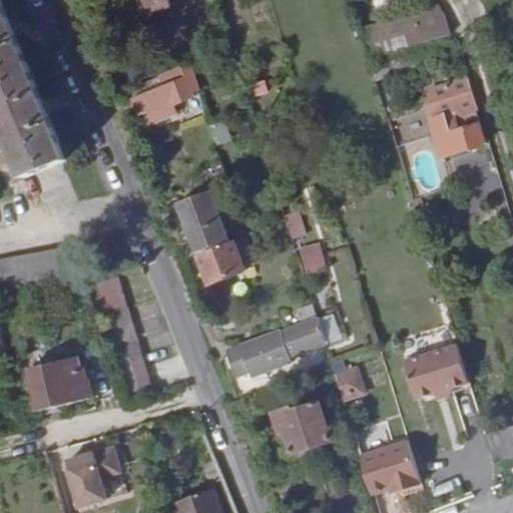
[(147,8),(172,0),(149,0),(144,1),(147,8)]
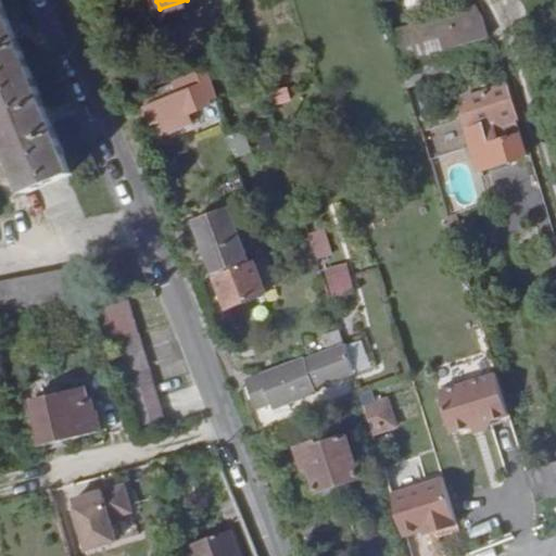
[(0,122),(27,187),(72,169),(0,2),(0,122)]
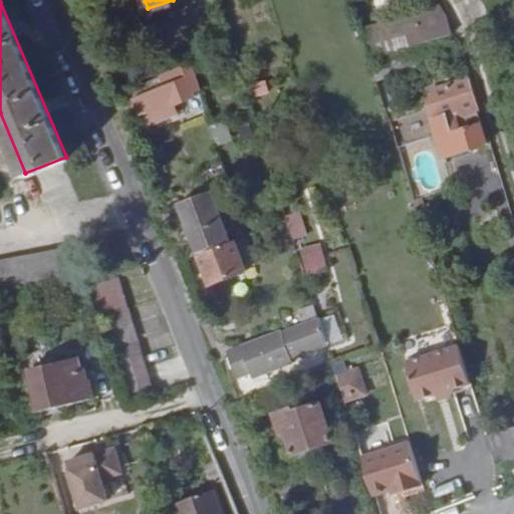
[(443,6),(412,15),(418,35),(448,26),(443,6)]
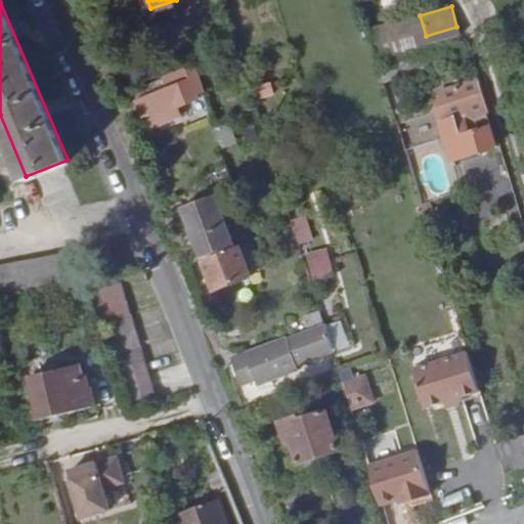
[(195,88),(187,69),(140,90),(146,102),(173,91),(175,97),(195,88)]
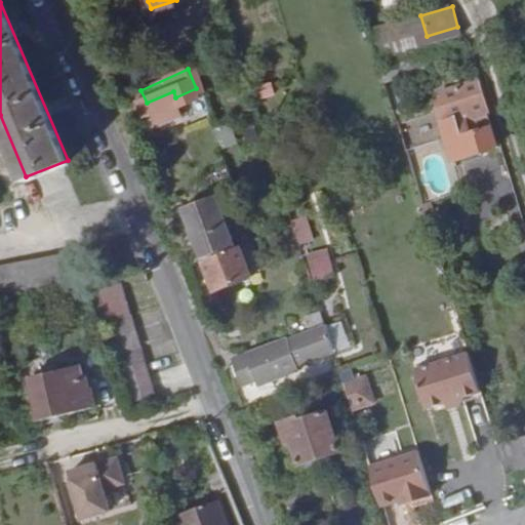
[(470,106),(454,111),(466,147),(492,139),(483,109),(471,112),(470,106)]
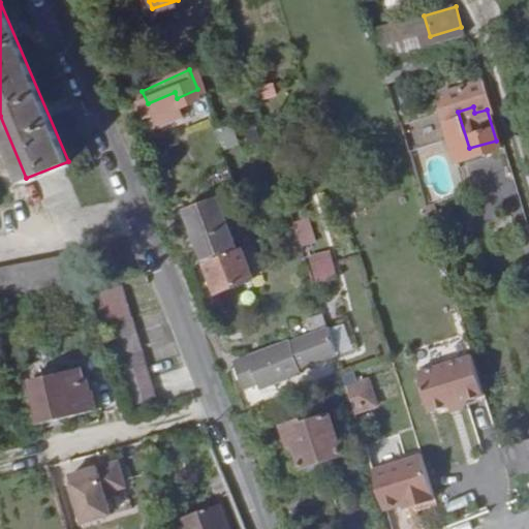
[(221,149),(238,144),(230,124),(214,129),(221,149)]
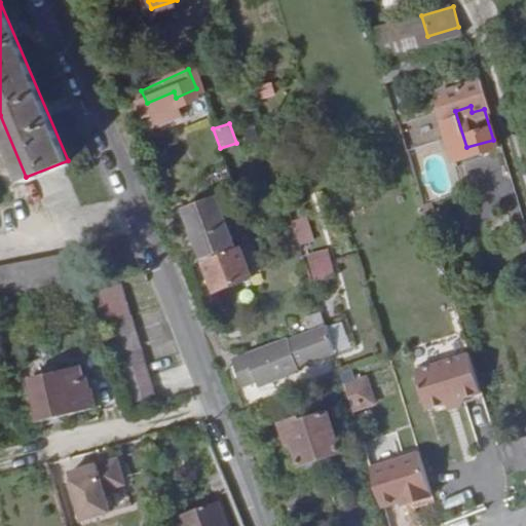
[(245,252),(225,196),(189,212),(209,266),(242,253),(245,252)]
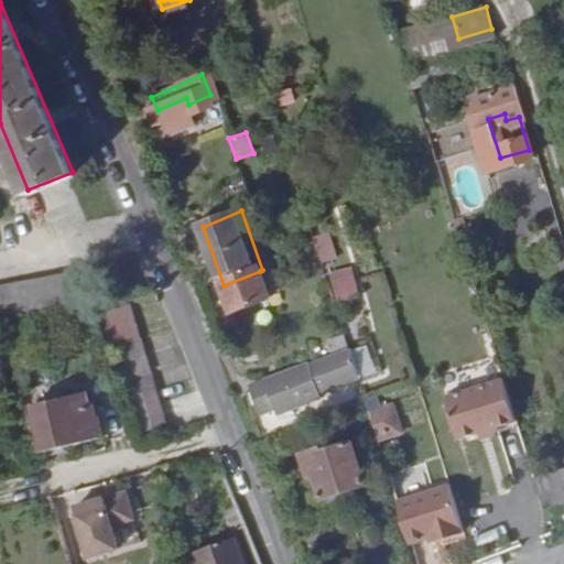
[(311,236),(317,263),(336,259),(328,231),(311,236)]
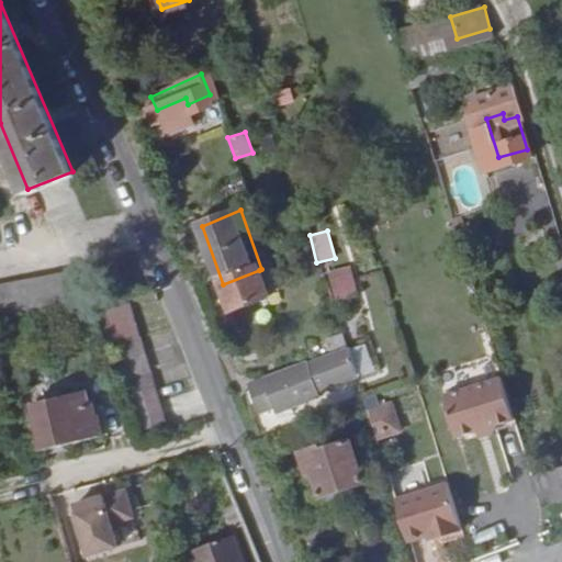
[(334,301),(357,295),(349,265),(326,270),(334,301)]
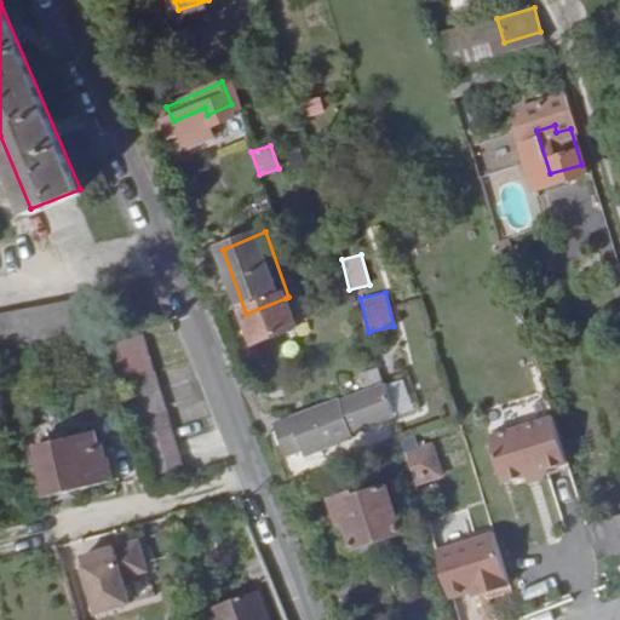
[(300,293),(286,298),(287,304),(248,320),(259,350),(300,334),(299,331),(310,326),(300,293)]
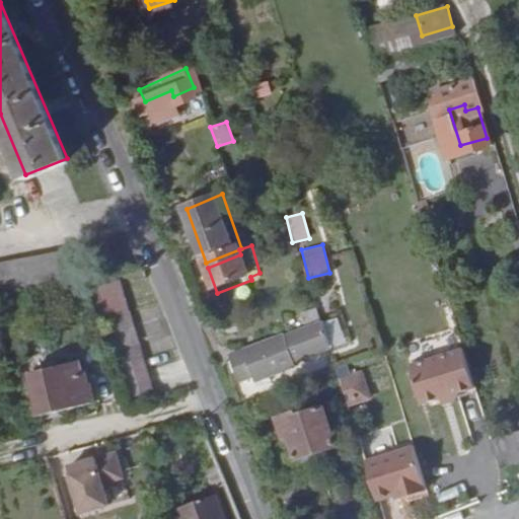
[(120,278),(95,286),(117,346),(141,337),(120,278)]
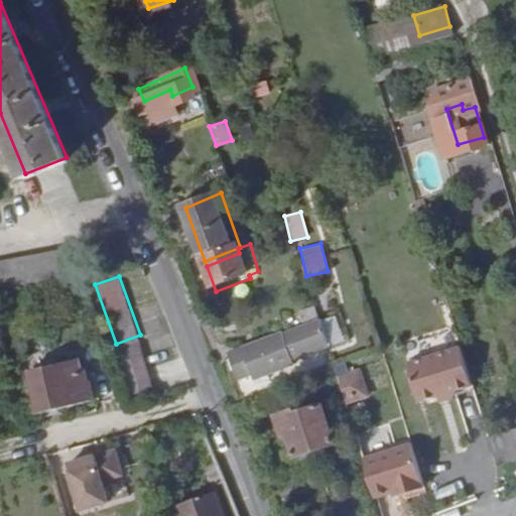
[(415,390),(469,373),(457,335),(403,352),(415,390)]
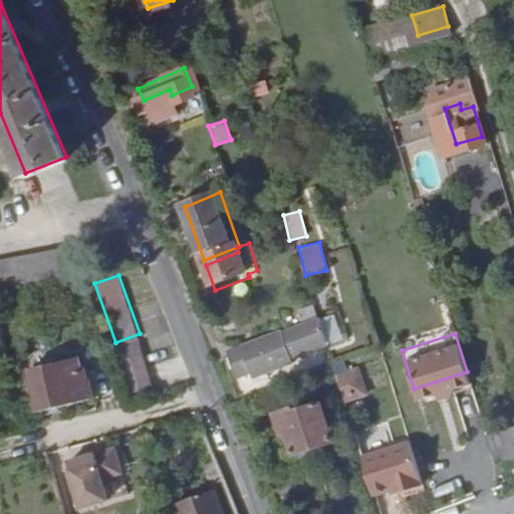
[(141,336),(116,345),(134,396),(160,387),(141,336)]
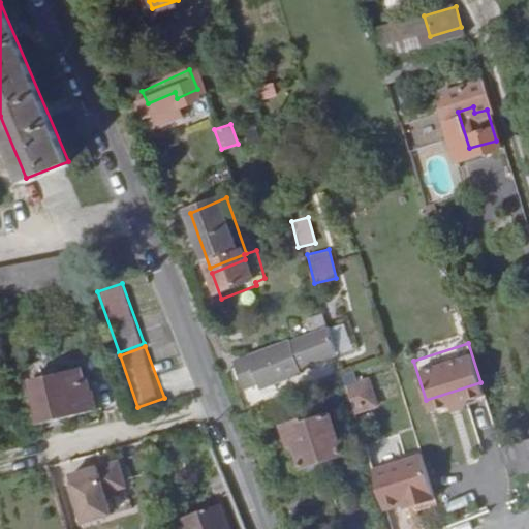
[(259,367),(242,375),(247,390),(260,384),(261,389),(299,371),(291,353),(283,358),(279,347),(255,358),(259,367)]
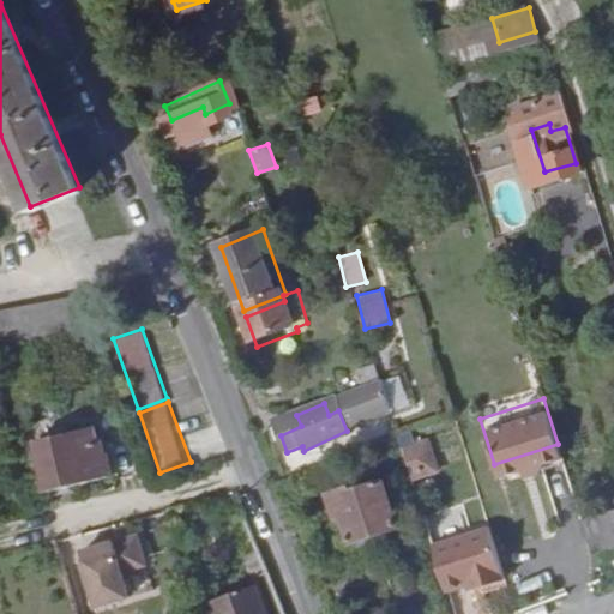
[(276,425),(281,435),(301,426),(296,415),(276,425)]
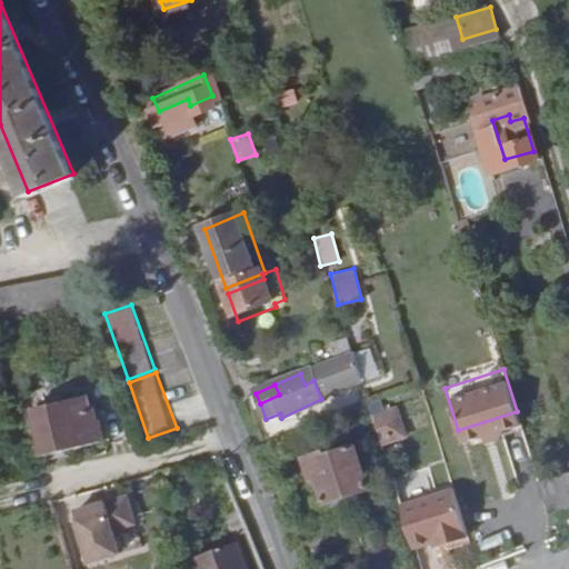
[(95,410),(91,411),(86,390),(33,405),(46,450),(101,435),(95,410)]
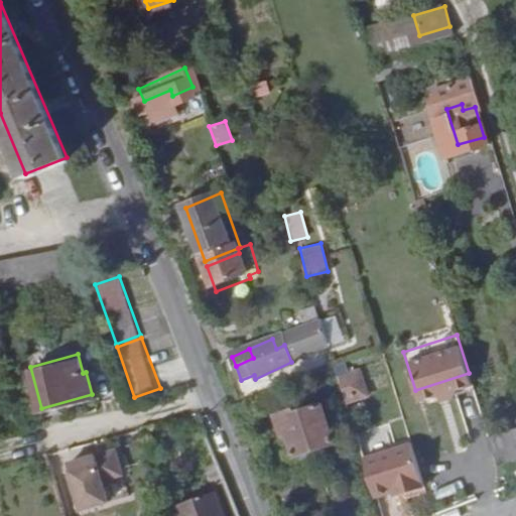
[(341,403),(367,398),(361,369),(335,374),(341,403)]
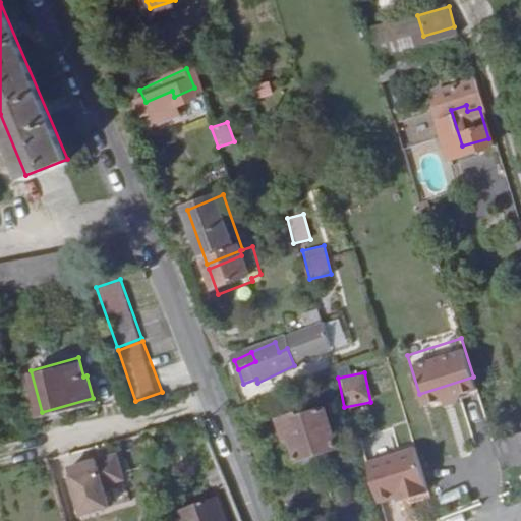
[(295,410),(279,417),(285,432),(288,430),(299,458),(337,443),(323,405),(296,415),(295,410)]
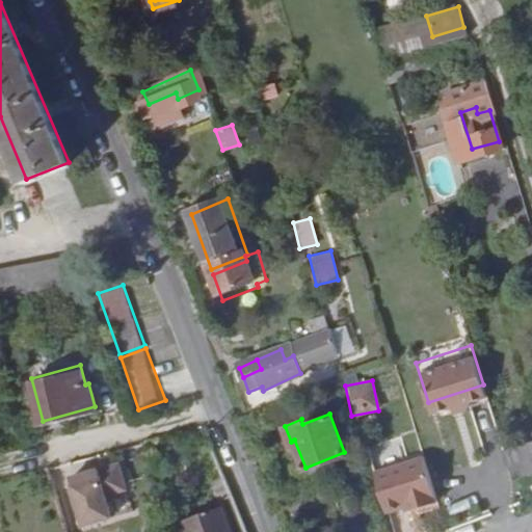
[(439,500),(424,454),(375,470),(387,509),(404,505),(414,502),(415,507),(439,500)]
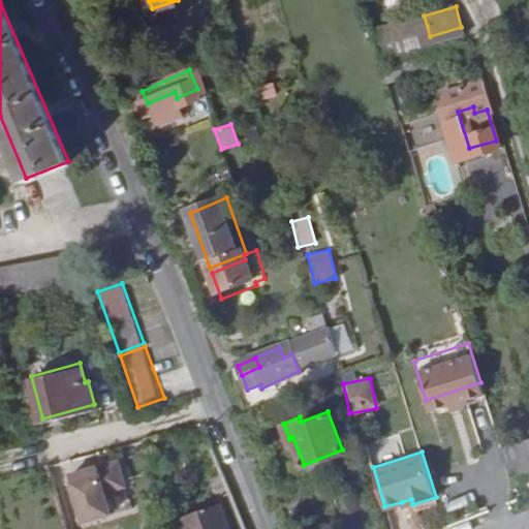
[(113,515),(102,476),(74,484),(84,523),(113,515)]
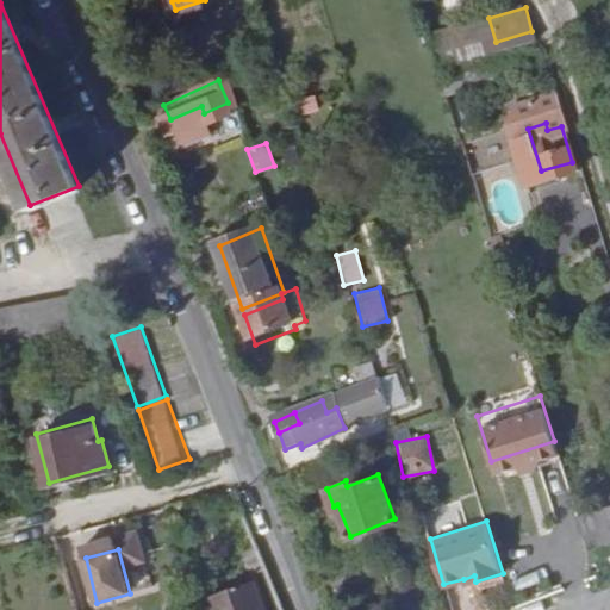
[(222,609),(267,609),(257,580),(217,595),(222,609)]
